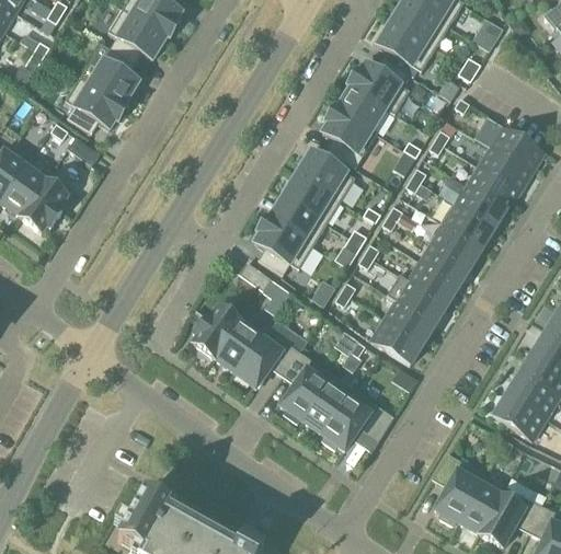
[(0,0),(0,2),(14,12),(21,0),(0,0)]
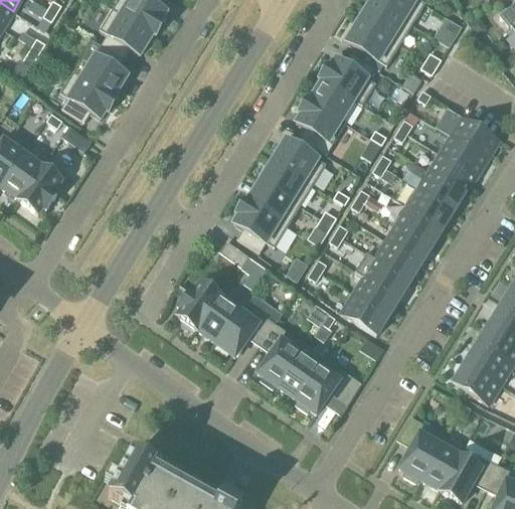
[(52,0),(47,8),(55,13),(61,5),(52,0)]
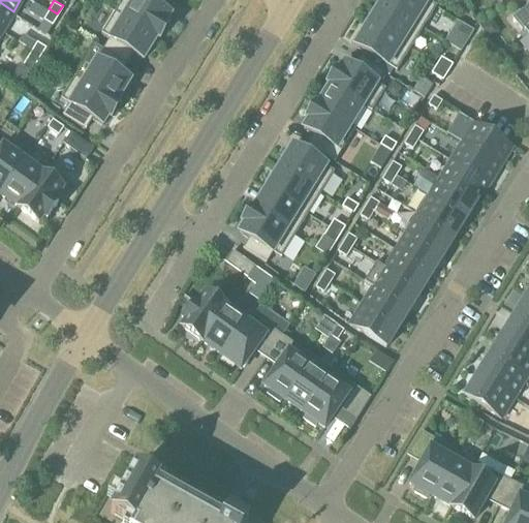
[(132,0),(125,12),(159,36),(168,21),(166,20),(172,12),(161,6),(165,0),(132,0)]
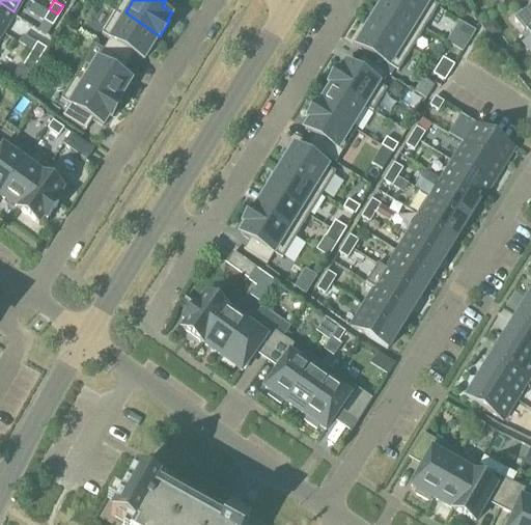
[(416,19),(385,0),(381,0),(369,19),(402,39),(416,19)]
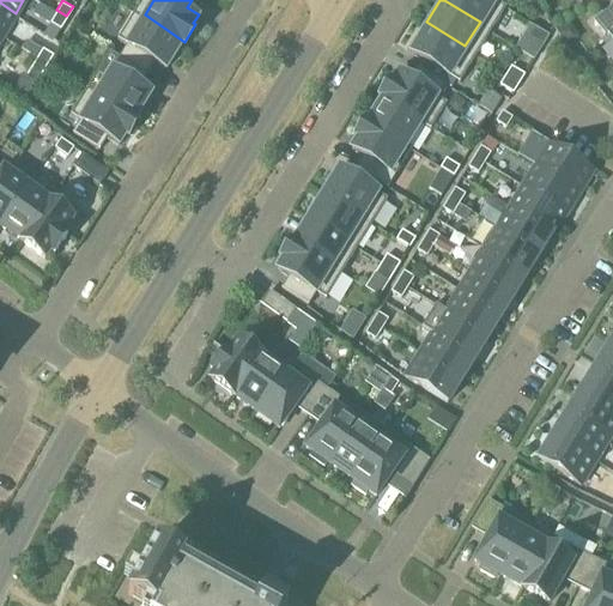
[(445,0),(480,22),(493,0),(445,0)]
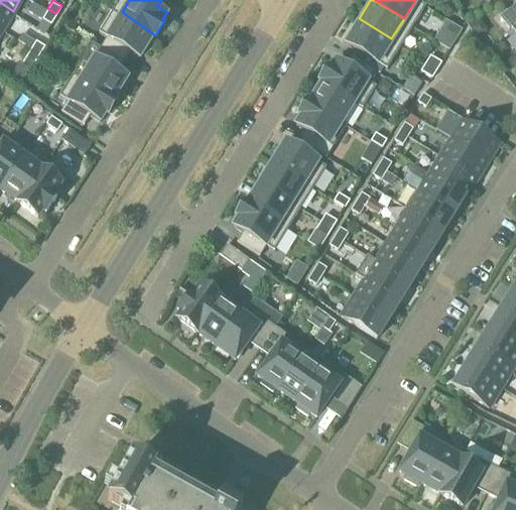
[(0,2),(0,26),(2,28),(13,11),(0,2)]
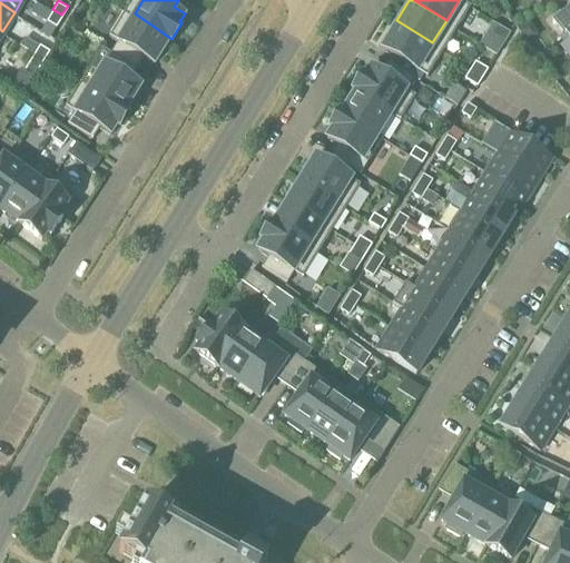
[(61,15),(52,9),(47,18),(56,23),(61,15)]
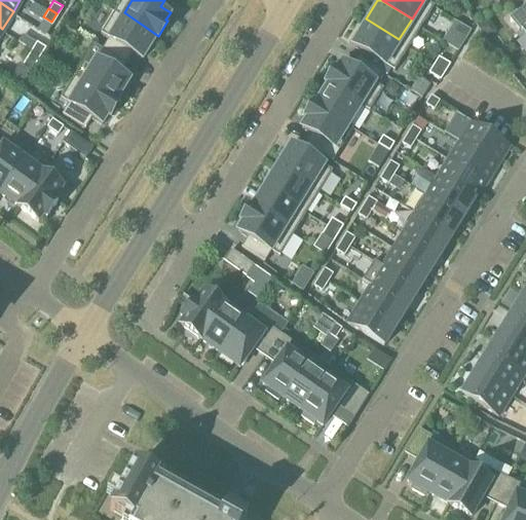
[(525,8),(513,20),(522,31),(525,27),(525,8)]
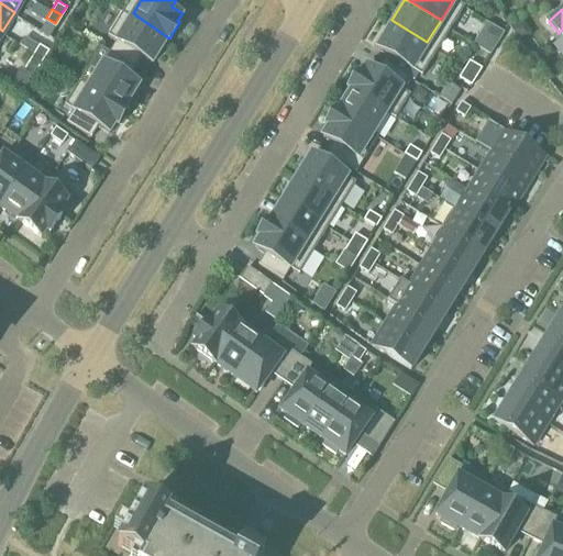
[(154,59),(168,37),(133,14),(111,49),(136,65),(143,53),(154,59)]
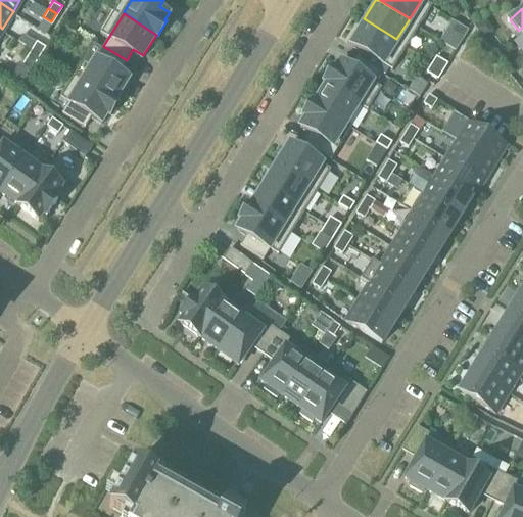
[(396,39),(364,18),(350,41),(383,61),(396,39)]
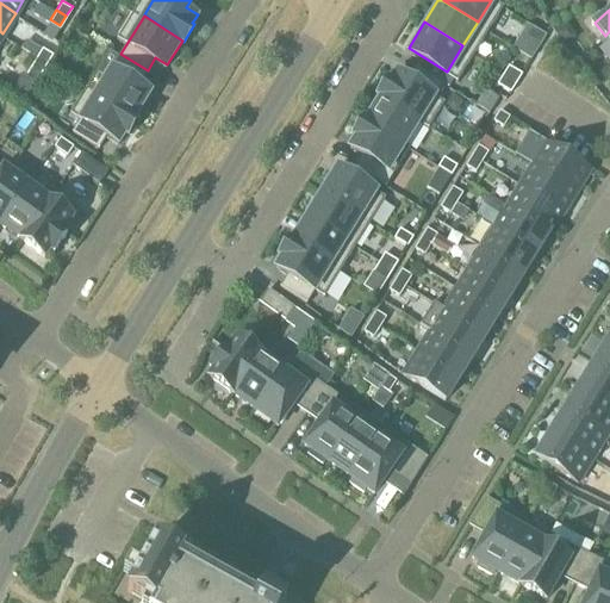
[(546,30),(533,22),(527,32),(540,41),(546,30)]
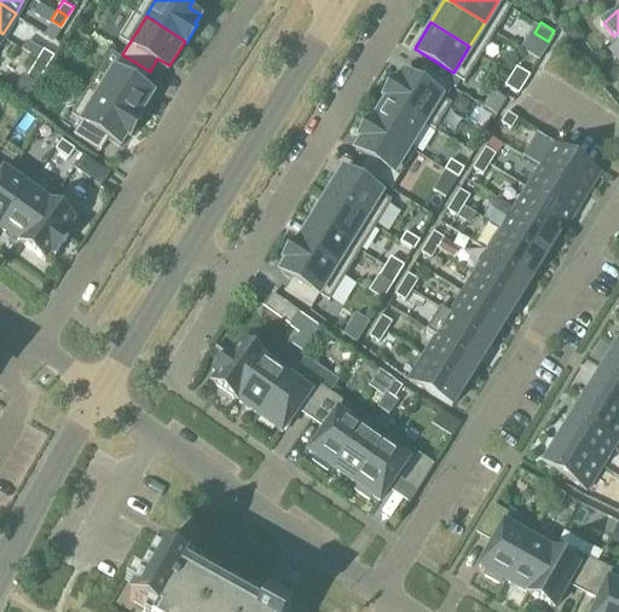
[(53,52),(44,46),(38,56),(47,62),(53,52)]
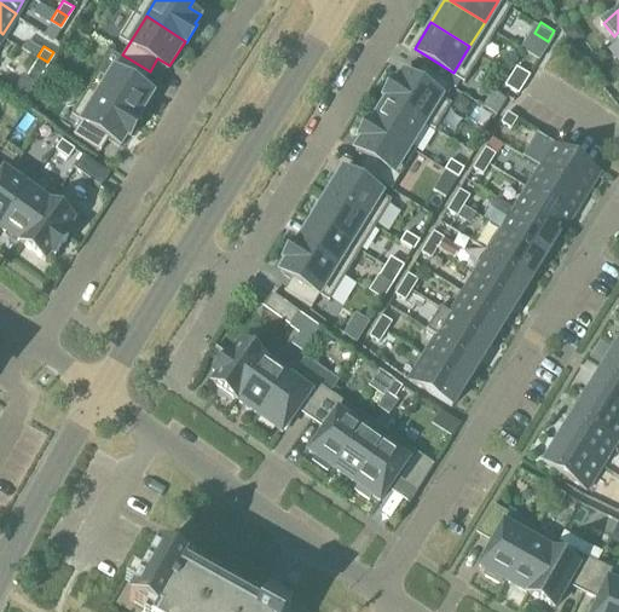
[(122,55),(98,92),(140,117),(154,91),(142,84),(150,71),(122,55)]
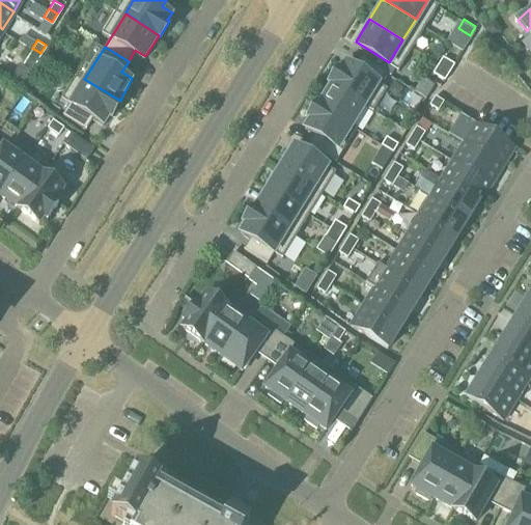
[(40,53),(32,48),(27,56),(35,61),(40,53)]
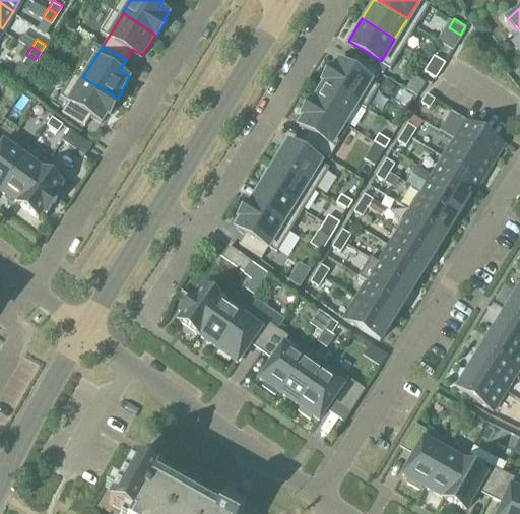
[(445,58),(434,52),(429,61),(440,67),(445,58)]
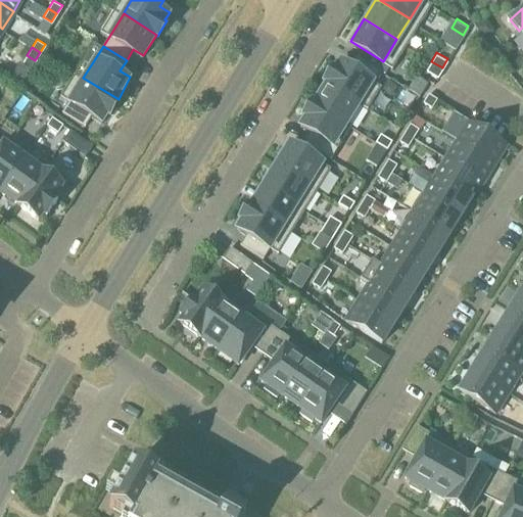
[(379,68),(355,54),(349,64),(339,58),(335,65),(333,64),(324,80),(326,81),(359,100),(379,68)]
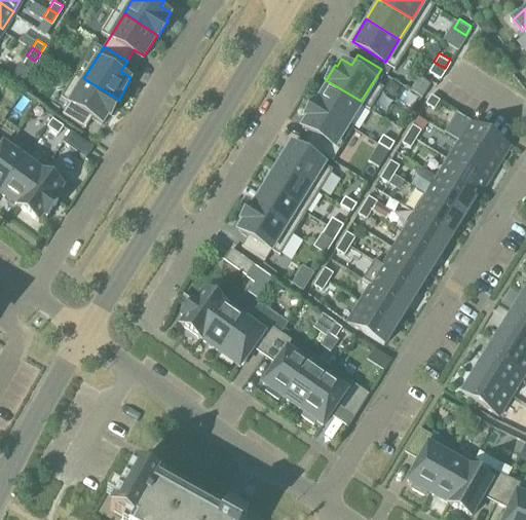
[(445,68),(434,62),(428,71),(439,78),(445,68)]
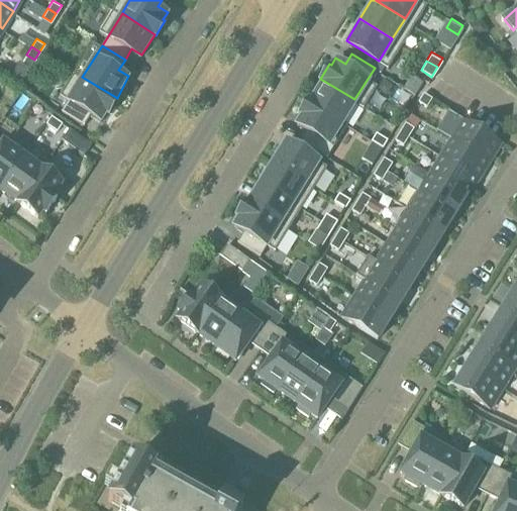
[(117,98),(82,77),(63,109),(85,123),(92,112),(102,119),(106,111),(108,112),(117,98)]
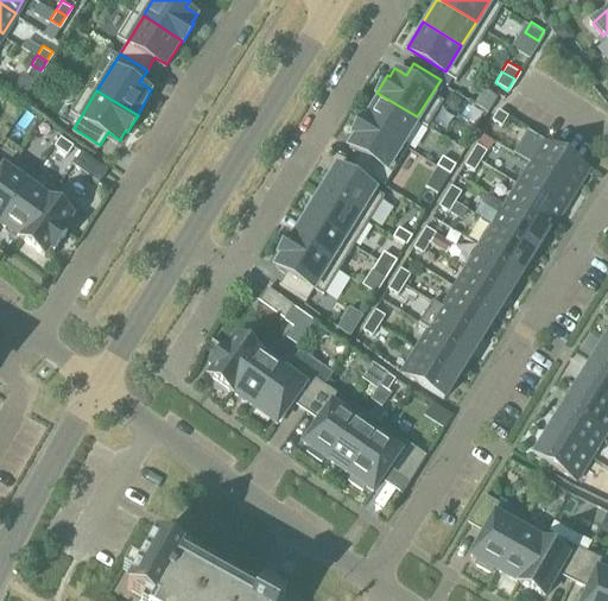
[(417,118),(379,94),(365,116),(403,140),(417,118)]
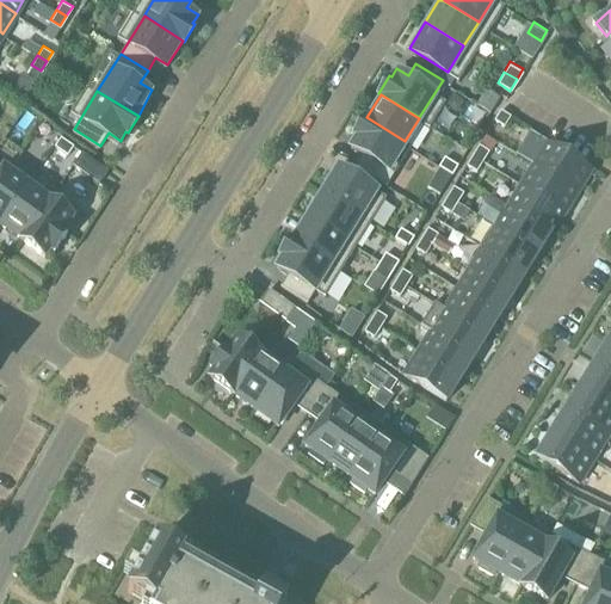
[(497,115),(487,130),(498,136),(507,121),(497,115)]
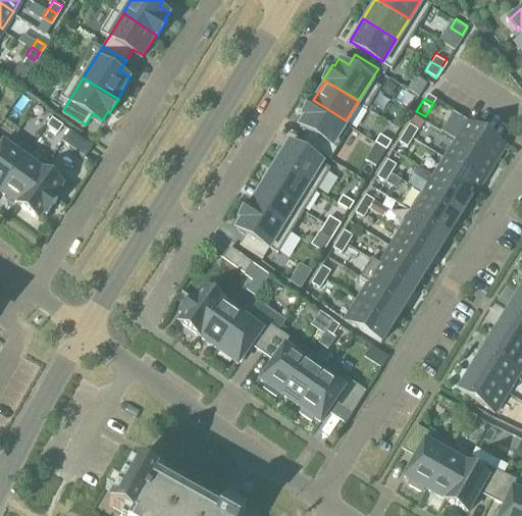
[(346,120),(313,100),(311,99),(302,113),(304,114),(299,122),(309,129),(303,139),(325,153),(346,120)]
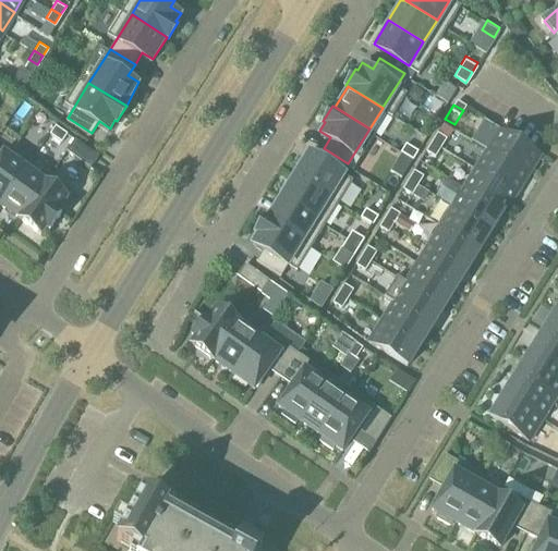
[(67,130),(56,122),(49,130),(61,137),(67,130)]
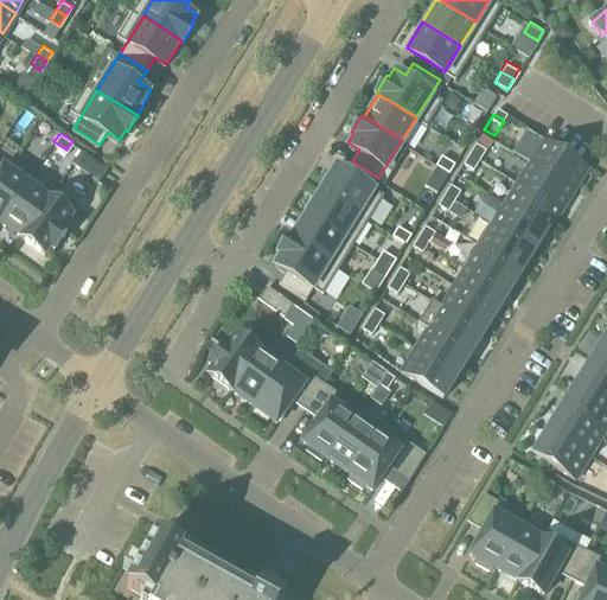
[(587,165),(543,138),(529,159),(574,186),(587,165)]
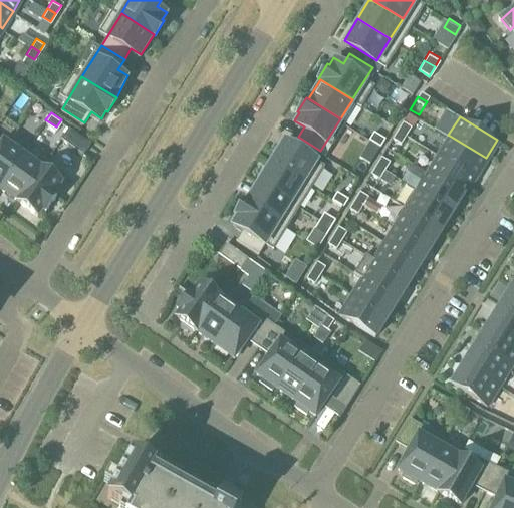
[(403,118),(398,127),(406,133),(411,123),(403,118)]
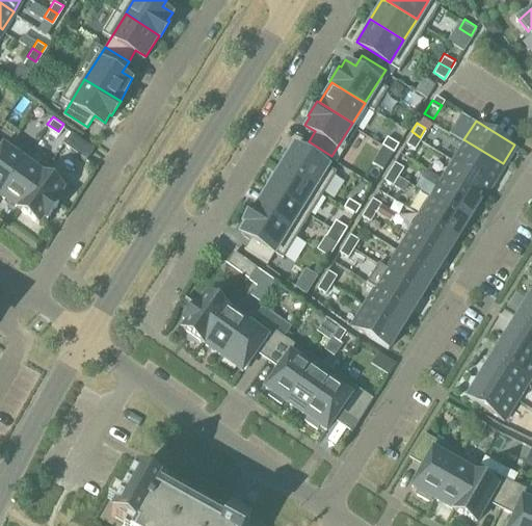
[(94,146),(71,130),(62,140),(85,157),(94,146)]
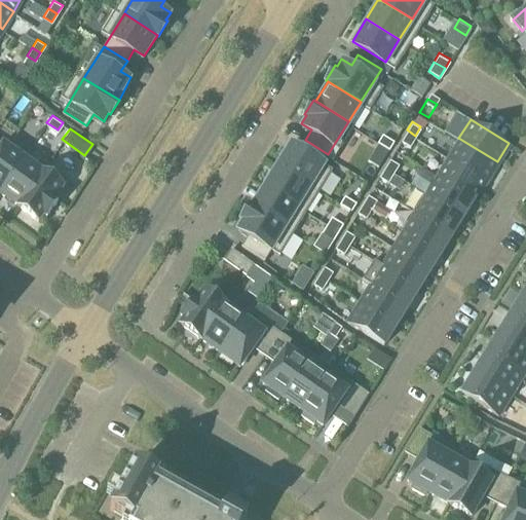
[(415,136),(407,130),(402,139),(410,144),(415,136)]
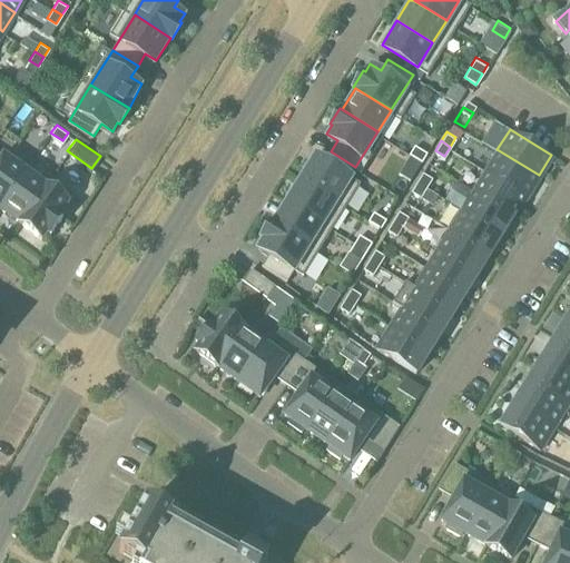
[(425,149),(414,142),(408,152),(420,159),(425,149)]
